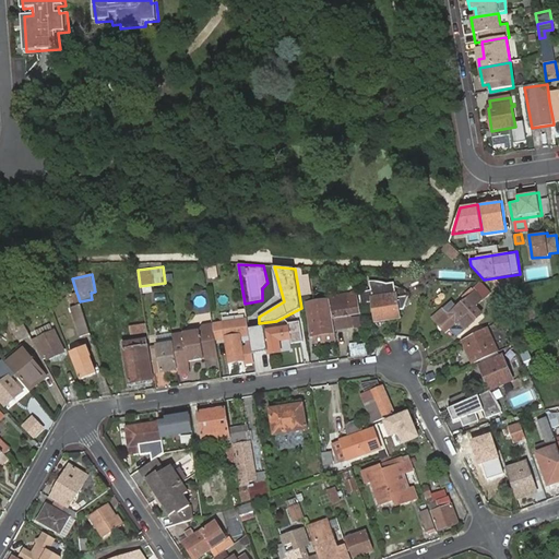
[(309,277),(297,280),(299,296),(312,294),(309,277)]
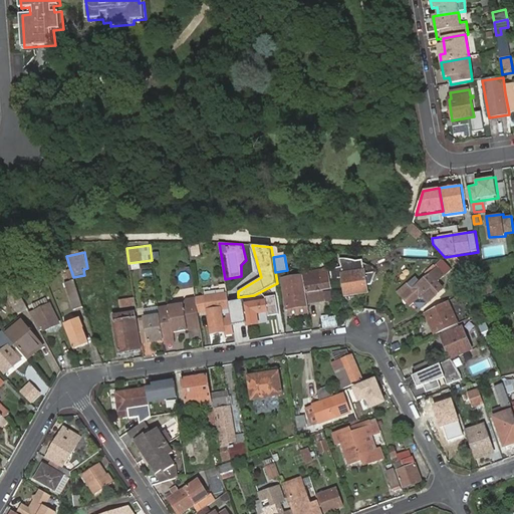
[(412,287),(401,297),(410,306),(414,303),(420,310),(427,303),(428,304),(447,288),(440,281),(455,267),(445,257),(435,266),(436,268),(413,289),(412,287)]
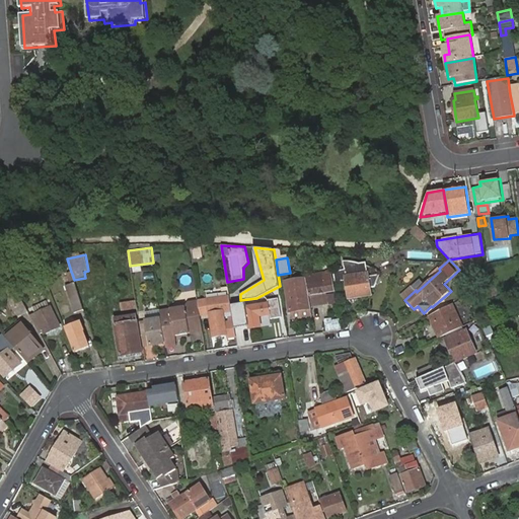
[(346,277),(350,298),(371,295),(367,273),(347,276),(345,265),(334,266),(336,278),(346,277)]
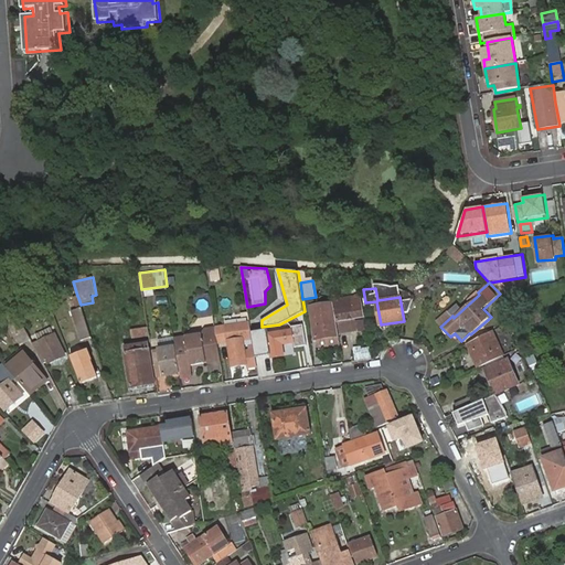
[(51,307),(45,291),(35,296),(42,311),(51,307)]
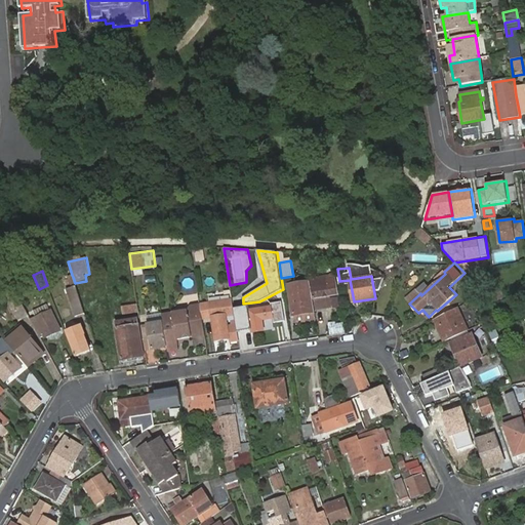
[(68,277),(71,288),(76,286),(75,283),(73,277),(72,275),(68,277)]
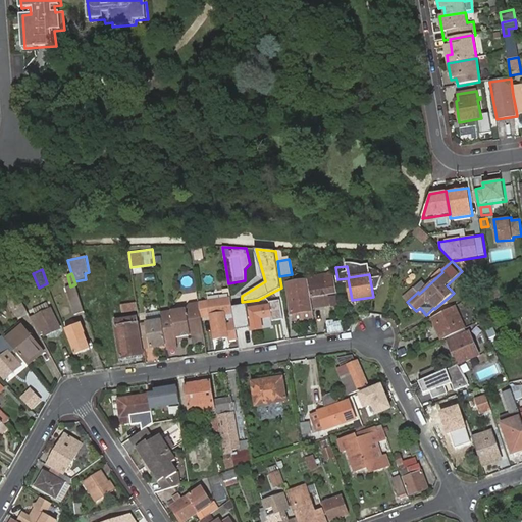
[(310,277),(313,297),(336,293),(335,282),(333,273),(320,275),(310,277)]
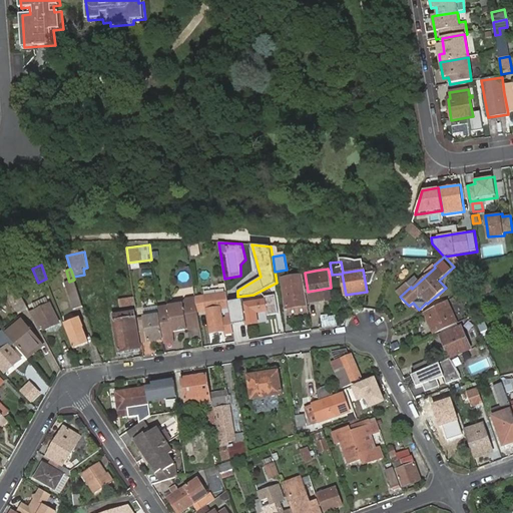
[(310,314),(304,276),(283,280),(288,309),(289,318),(310,314)]
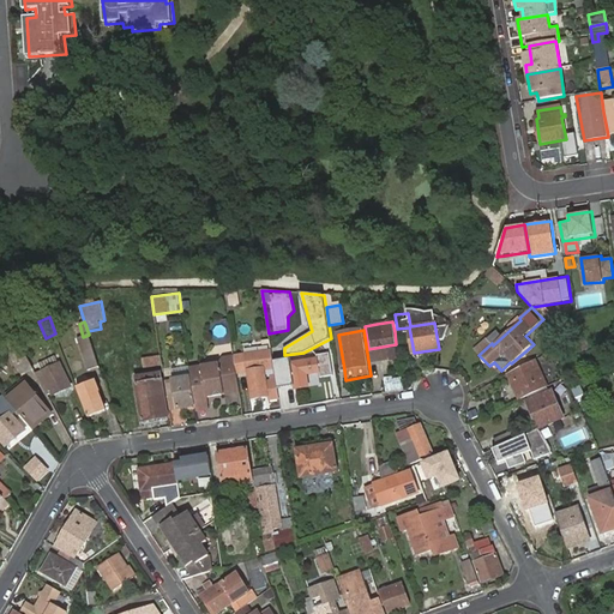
[(88,371),(100,367),(89,335),(83,337),(77,339),(88,371)]
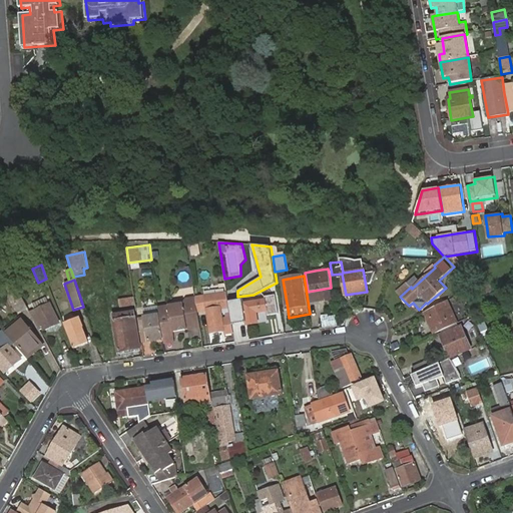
[(227,293),(203,297),(205,311),(207,310),(210,331),(223,329),(224,335),(232,334),(228,303),(227,299),(227,293)]
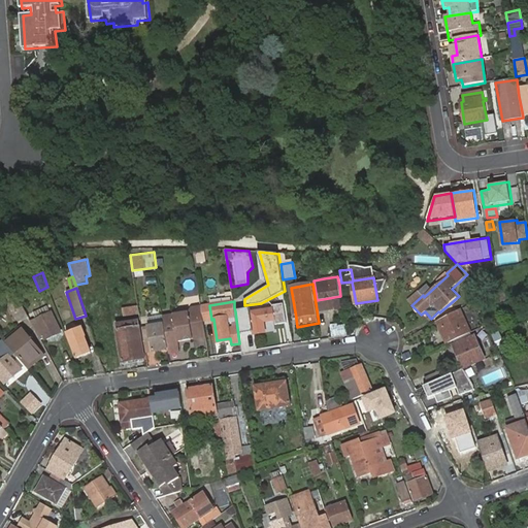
[(15,322),(27,319),(22,302),(10,305),(15,322)]
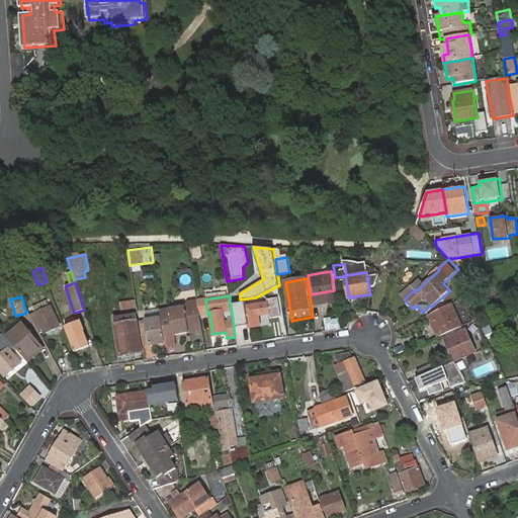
[(279,297),(267,299),(268,304),(270,315),(270,319),(282,317),(279,297)]
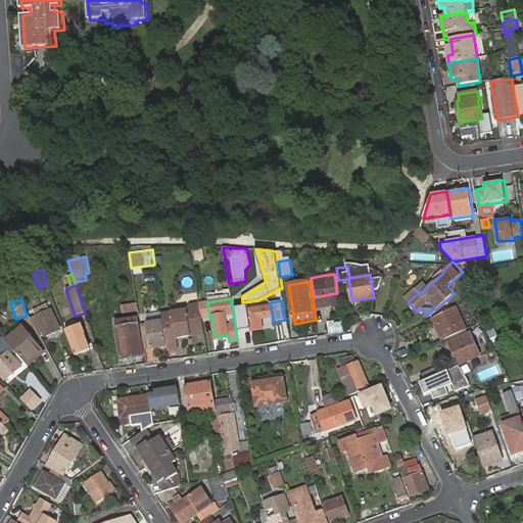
[(138,311),(137,303),(122,305),(123,314),(138,311)]
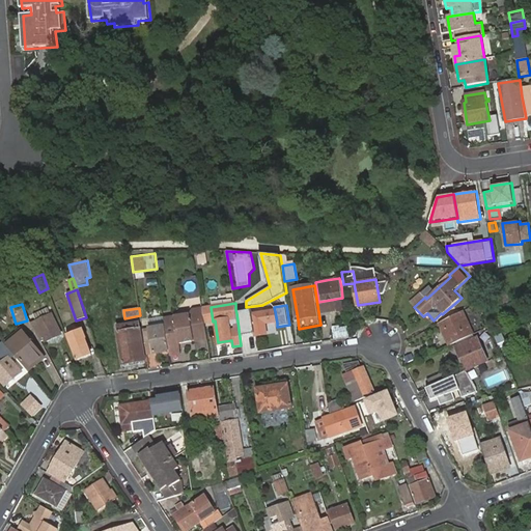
[(191,314),(187,315),(188,320),(191,341),(193,340),(192,338),(196,338),(200,340),(207,339),(203,308),(193,310),(191,314)]
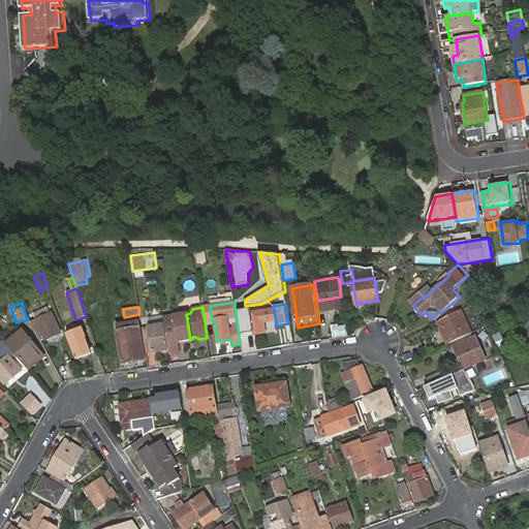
[(250,309),(236,312),(240,336),(254,333),(251,314),(250,309)]
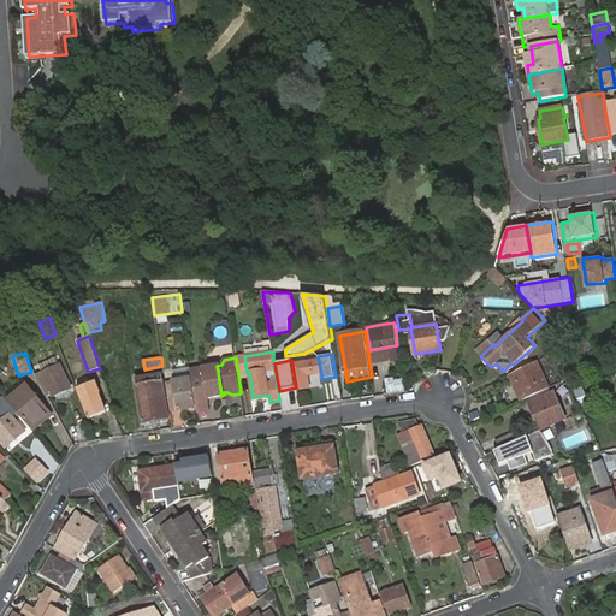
[(508,377),(520,402),(537,394),(552,386),(540,360),(525,368),(508,377)]
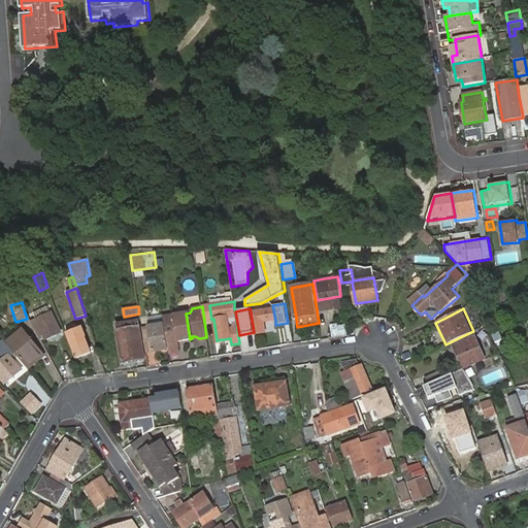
[(254,332),(254,335),(265,333),(263,322),(275,321),(273,309),(251,314),(254,332)]
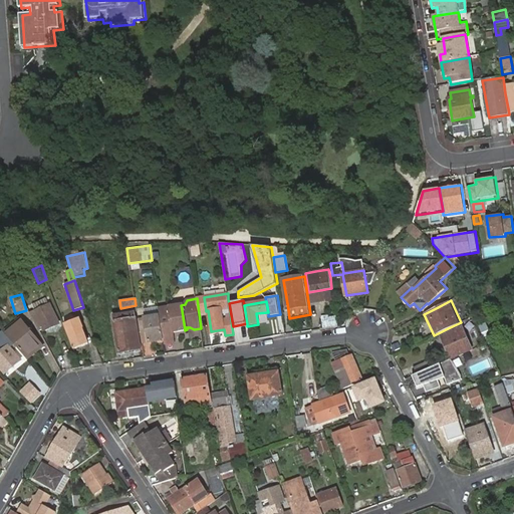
[(35,312),(45,330),(59,324),(49,305),(35,312)]
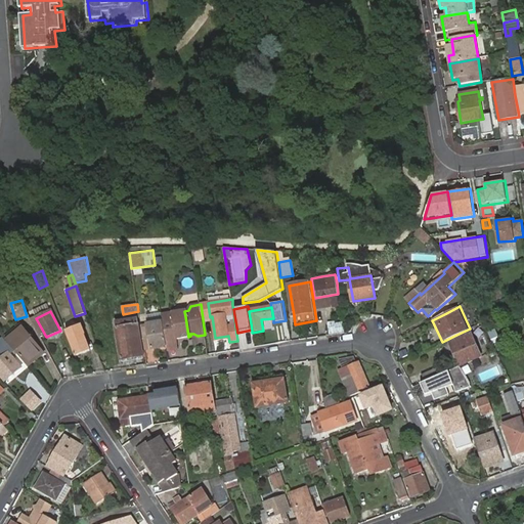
[(184,311),(161,314),(162,321),(163,322),(166,345),(167,345),(177,344),(176,339),(188,337),(185,316),(184,311)]
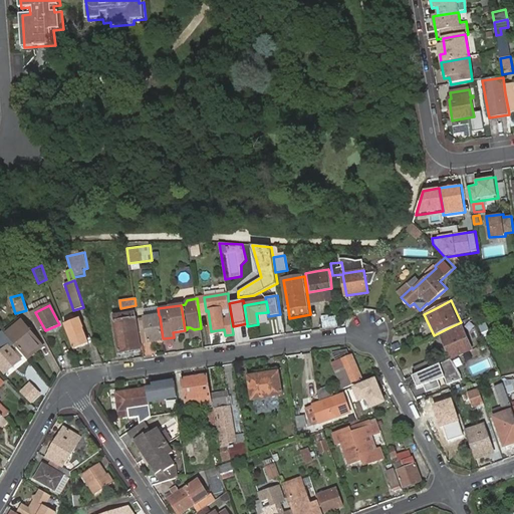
[(113,316),(119,352),(142,349),(136,313),(113,316)]
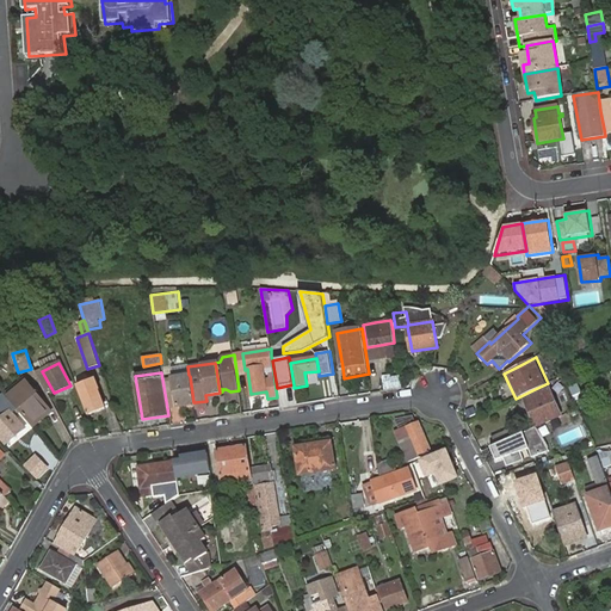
[(172,377),(164,378),(168,407),(177,406),(193,402),(190,376),(189,375),(172,377)]
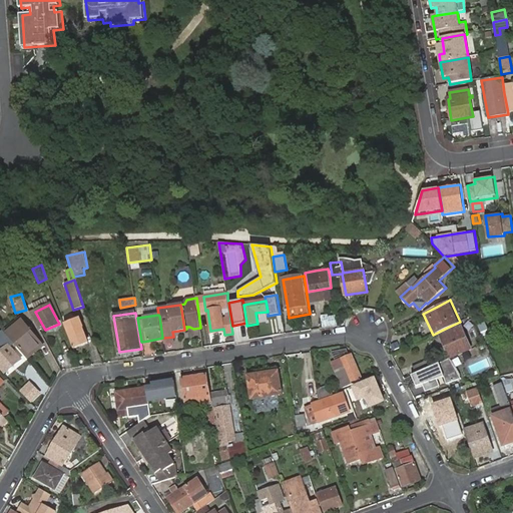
[(324,328),(339,325),(338,316),(330,317),(329,315),(322,316),(324,328)]
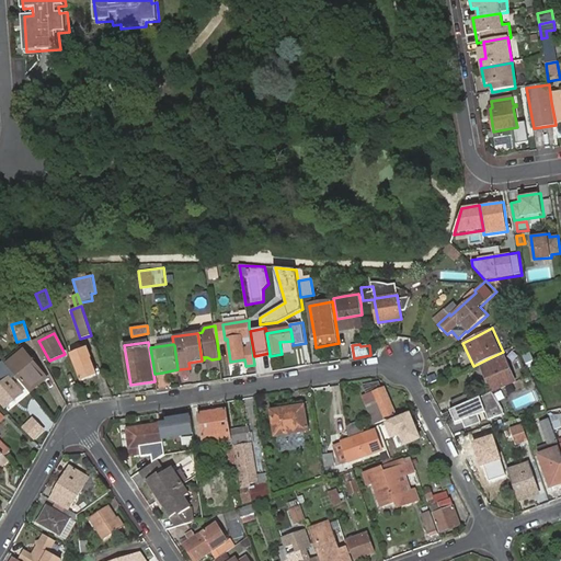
[(88,348),(71,355),(81,381),(96,375),(90,359),(92,358),(88,348)]
